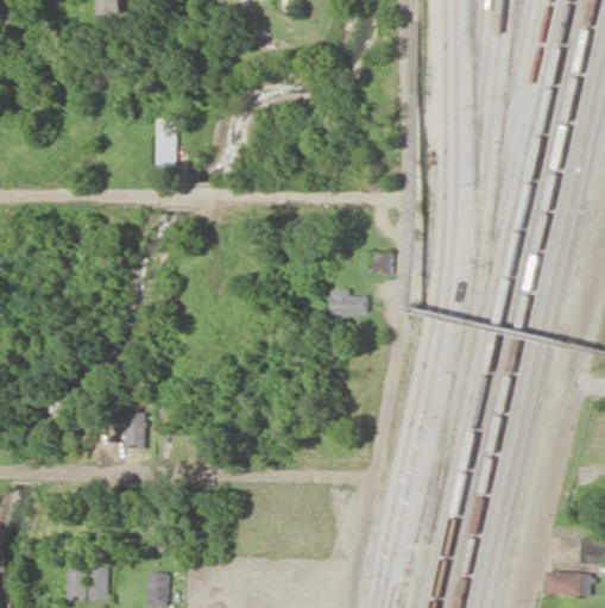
[(120,0),(96,0),(96,14),(120,14),(120,0)]
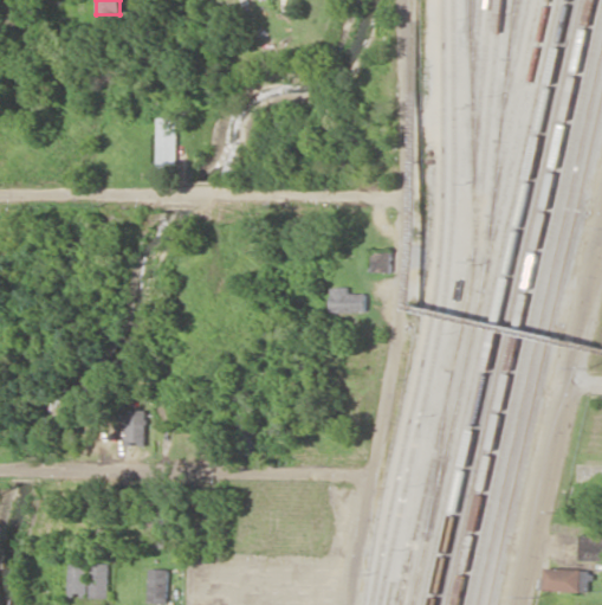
[(174,167),(175,118),(156,118),(155,167),(174,167)]
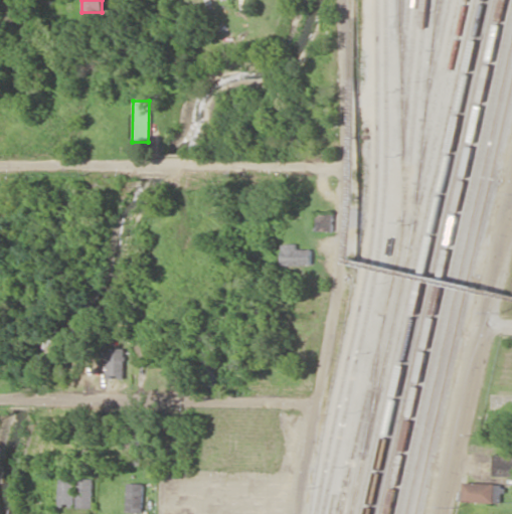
[(280,244),(280,266),(310,265),(310,248),(296,249),(295,243),(280,244)]
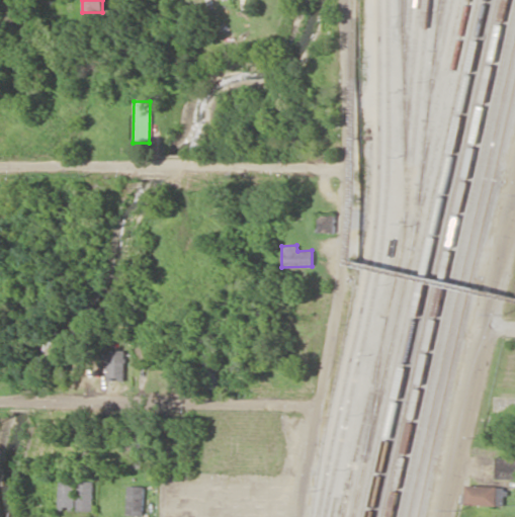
[(123,351),(106,350),(106,379),(122,380),(123,351)]
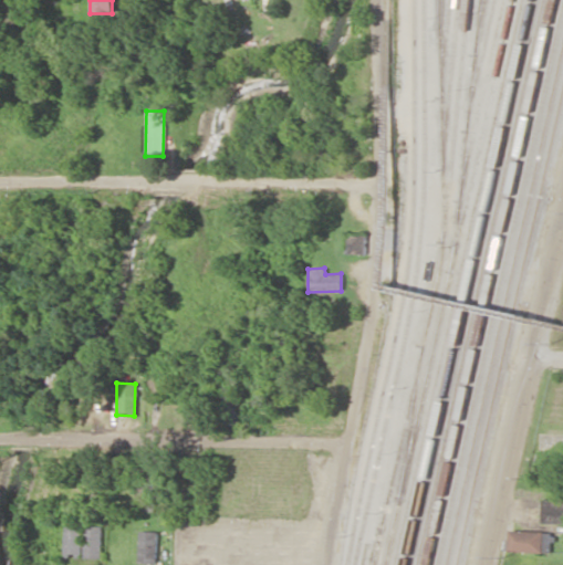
[(539,523),(562,522),(562,499),(539,500),(539,523)]
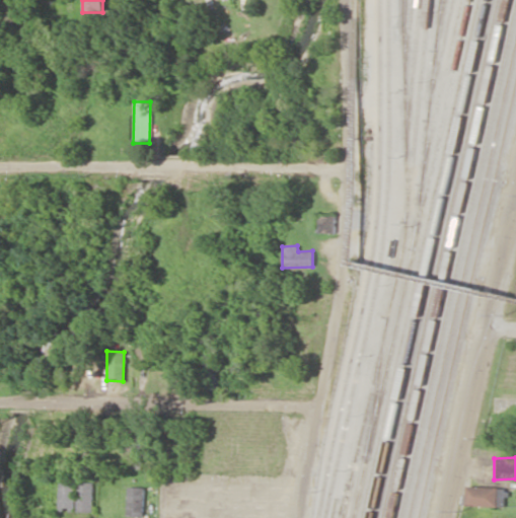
[(75,512),(91,512),(92,484),(58,483),(57,510),(75,511),(75,512)]
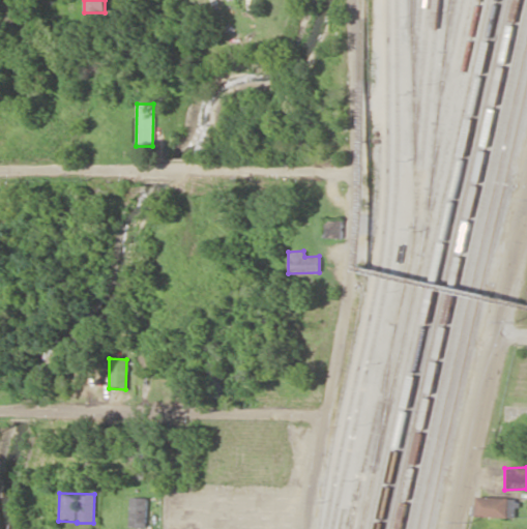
[(144,527),(145,498),(128,497),(127,527),(144,527)]
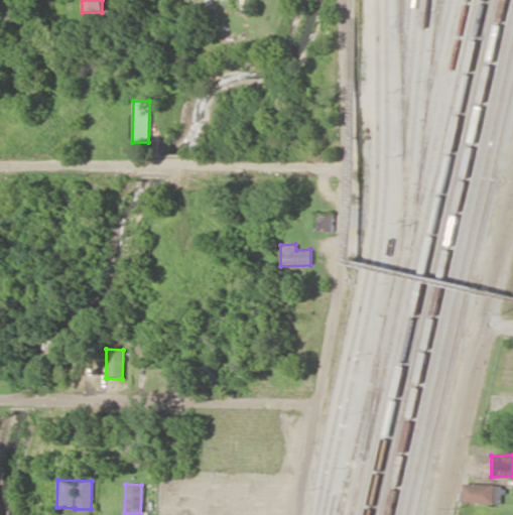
[(502,485),(463,484),(462,503),(500,504),(500,492),(502,492),(502,485)]
